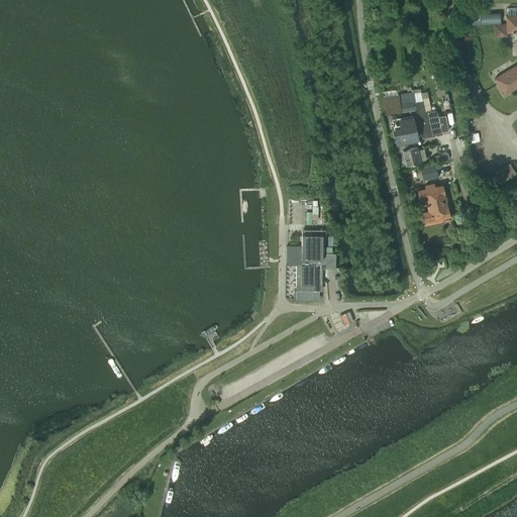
[(516,7),(507,7),(507,15),(506,15),(506,24),(494,24),(495,36),(507,36),(507,31),(516,31),(516,7)]
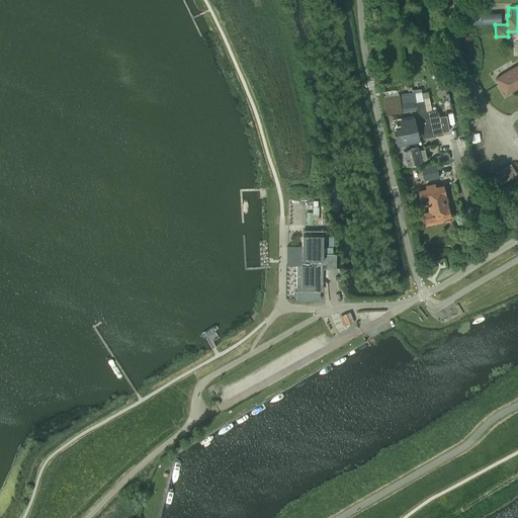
[(464,9),(465,23),(465,25),(501,23),(501,13),(481,14),(480,8),(479,8),(464,9)]
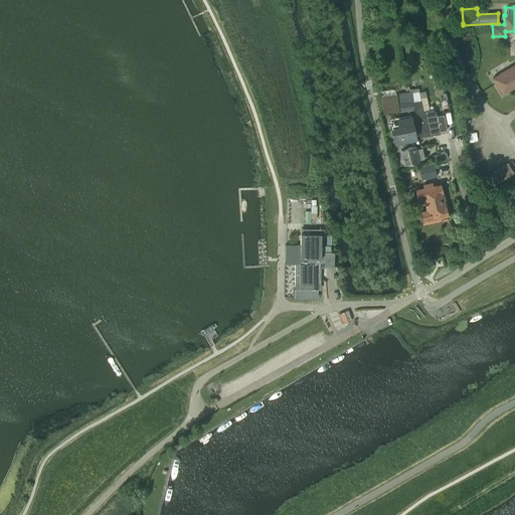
[(514,63),(493,77),(502,94),(514,86),(514,63)]
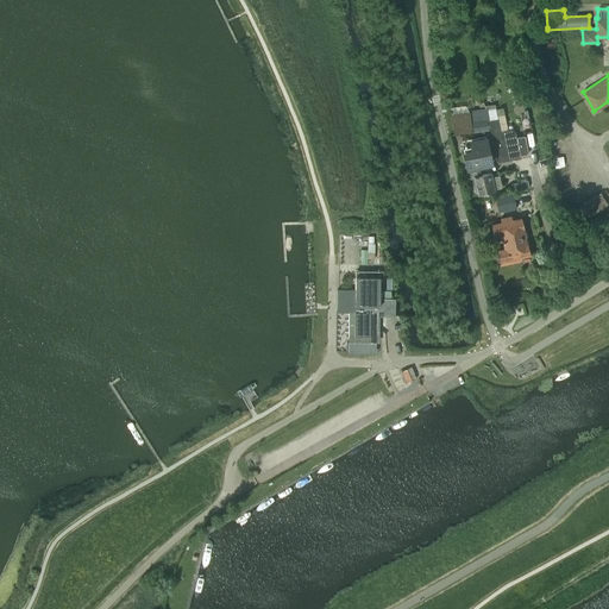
[(496,108),(485,110),(487,120),(489,120),(489,121),(496,119),(498,119),(496,108)]
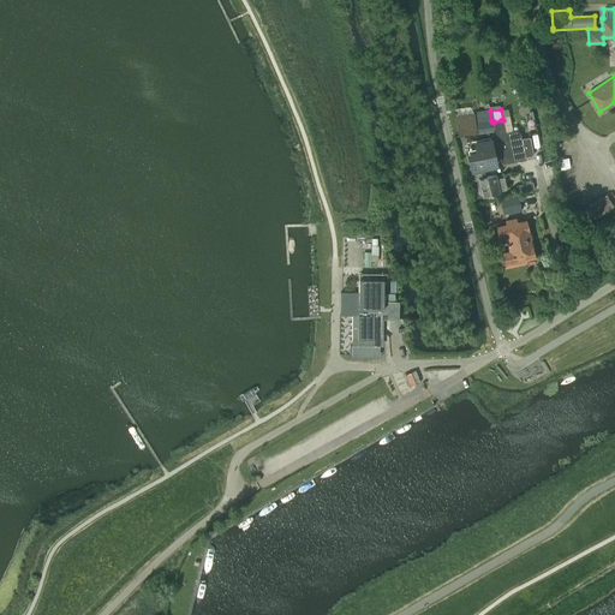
[(457,115),(455,115),(459,136),(460,136),(477,133),(491,131),(490,121),(491,121),(490,111),(473,113),(457,115)]
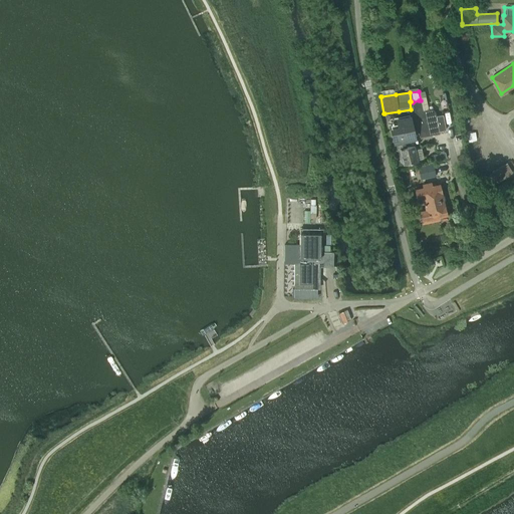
[(420,100),(413,102),(421,138),(439,133),(434,111),(431,109),(422,111),(420,100)]
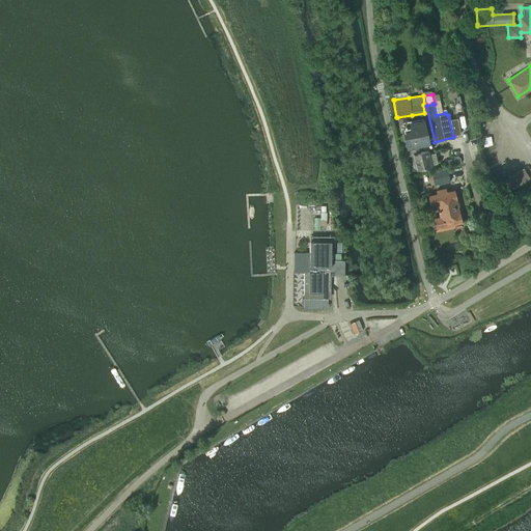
[(412,129),(404,130),(409,148),(429,143),(423,119),(411,121),(412,129)]
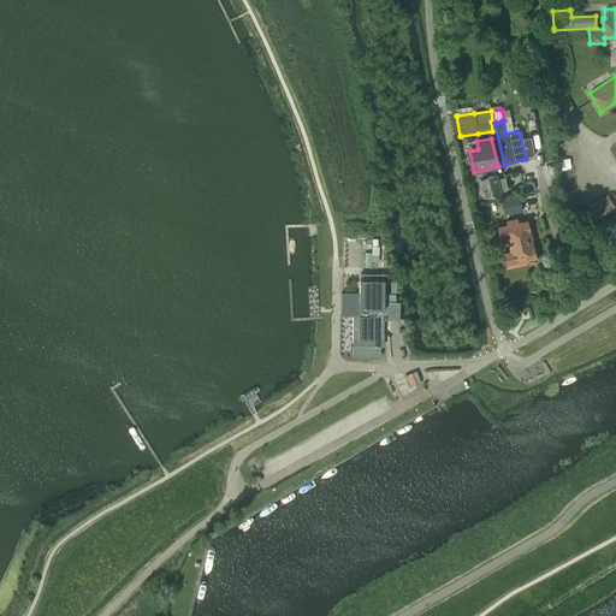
[(475,199),(479,199),(502,193),(501,189),(505,188),(503,177),(498,178),(498,175),(487,176),(487,173),(472,177),(475,199)]
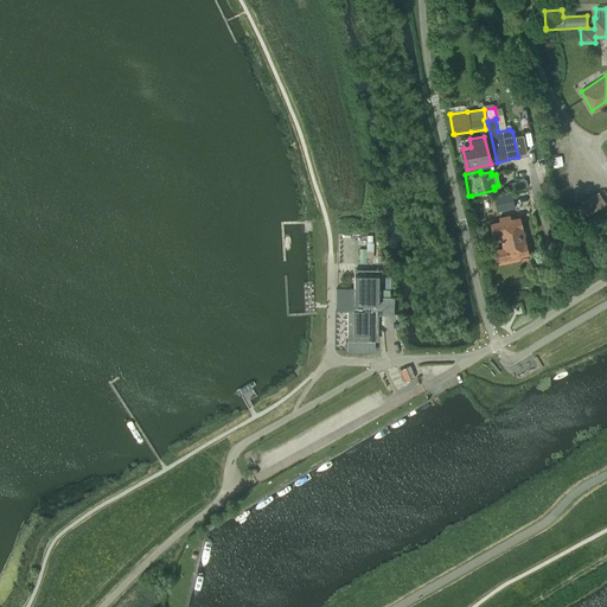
[(510,191),(512,190),(528,187),(525,177),(511,180),(512,184),(509,185),(510,191)]
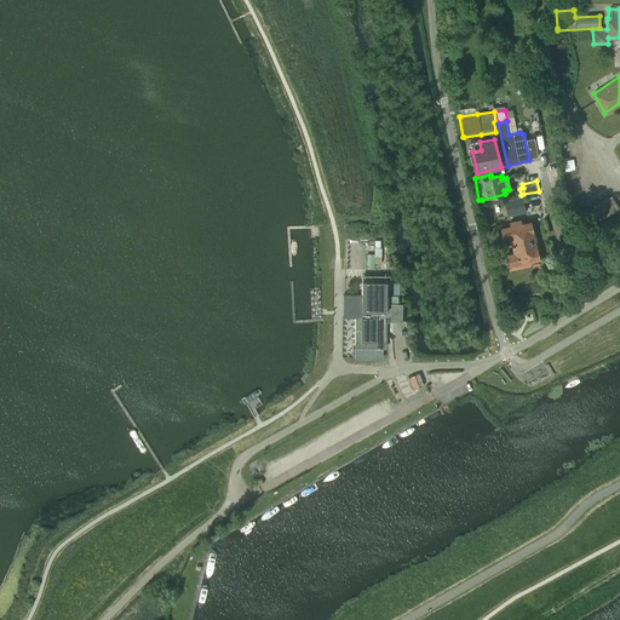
[(585,228),(598,219),(598,220),(618,208),(610,196),(591,208),(591,210),(579,216),(585,228)]
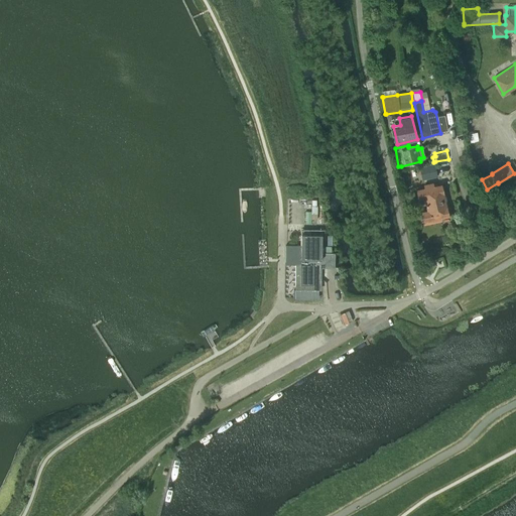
[(422,167),(425,179),(435,177),(434,172),(438,172),(437,168),(436,164),(432,165),(431,165),(425,167),(422,167)]
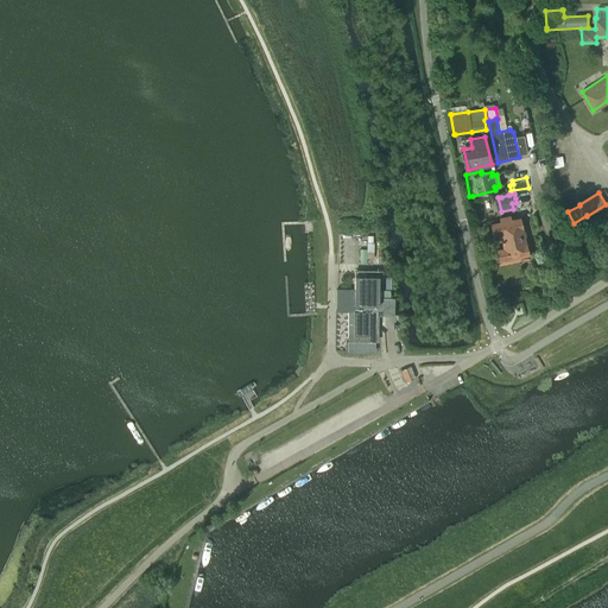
[(529,254),(520,217),(511,220),(510,215),(499,217),(500,221),(491,223),(494,235),(500,234),(504,248),(496,249),(500,265),(520,260),(519,257),(529,254)]
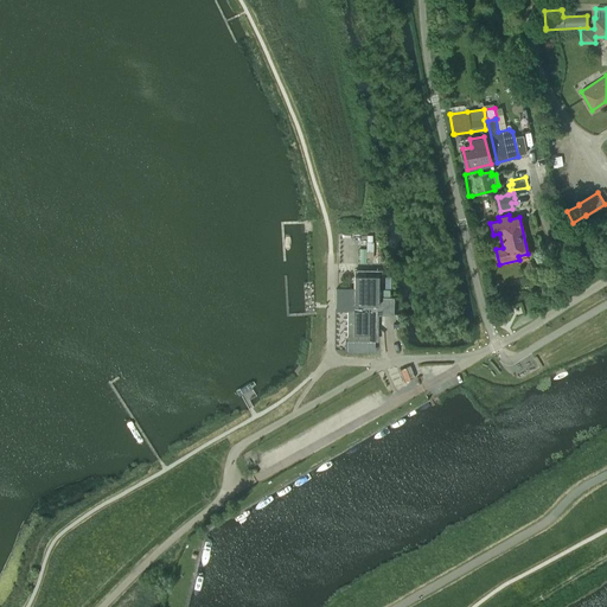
[(353,289),(347,289),(347,292),(347,308),(347,310),(347,340),(374,340),(374,328),(377,328),(377,314),(394,314),(394,296),(378,296),(378,273),(353,273),(353,289)]
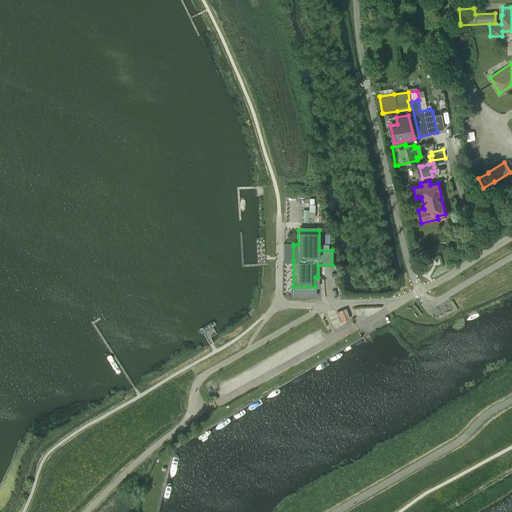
[(156,511),(165,511),(182,455),(366,346),(362,338),(174,449),(156,511)]
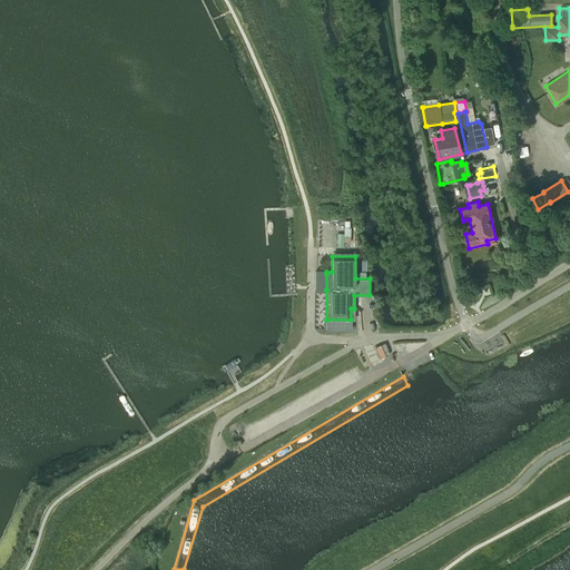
All buildings are outlined.
